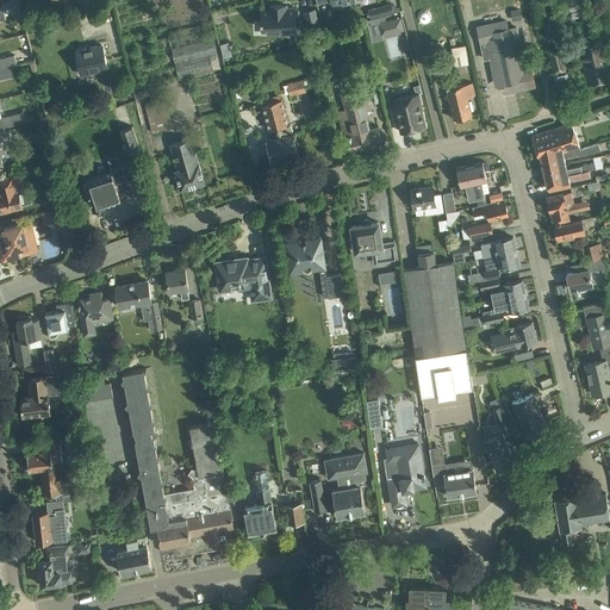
[(585,14),(583,7),(582,0),(567,0),(571,11),(572,18),(585,14)]
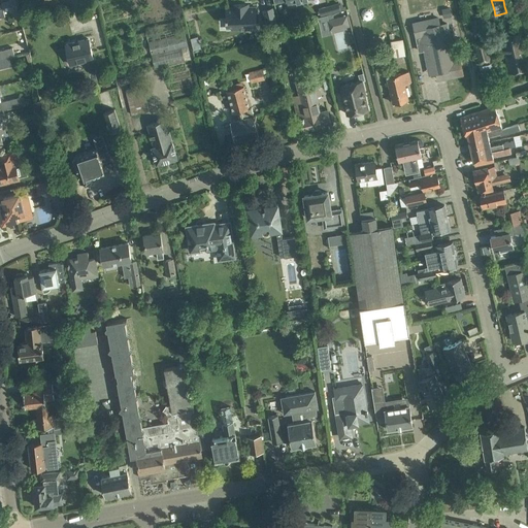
[(338,3),(328,6),(329,8),(330,13),(340,10),(338,5),(338,3)]
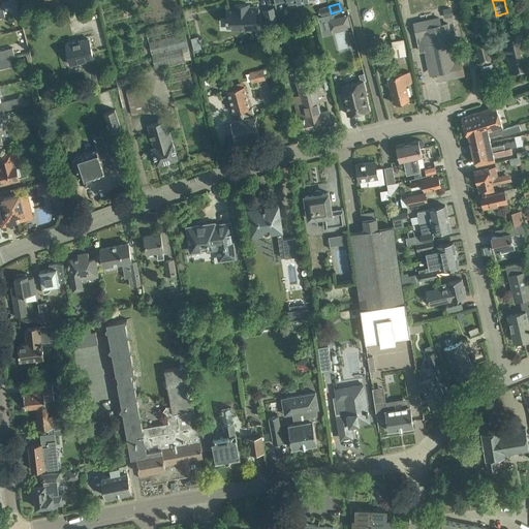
[(227,17),(226,17),(226,19),(229,19),(229,25),(241,25),(241,29),(256,28),(255,6),(248,7),(248,4),(234,5),(235,7),(226,7),(227,17)]
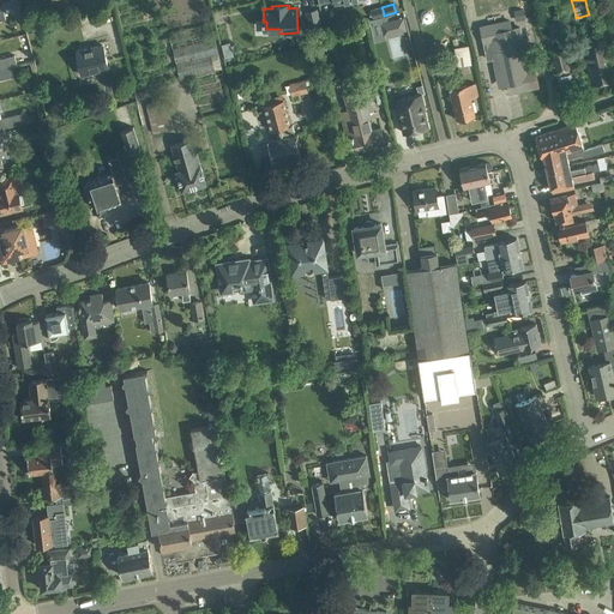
[(317,8),(306,11),(311,31),(321,29),(317,8)]
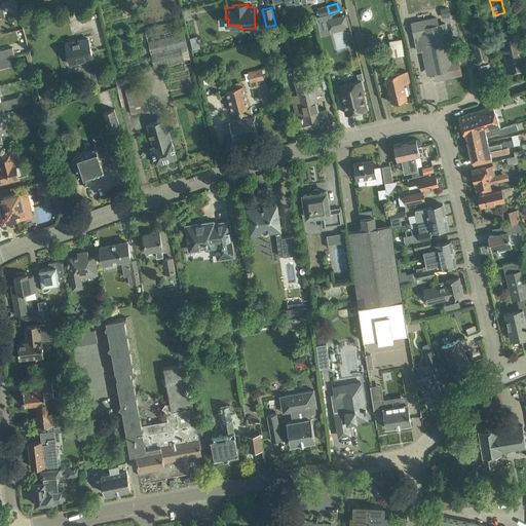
[(448,7),(440,9),(442,17),(450,16),(448,7)]
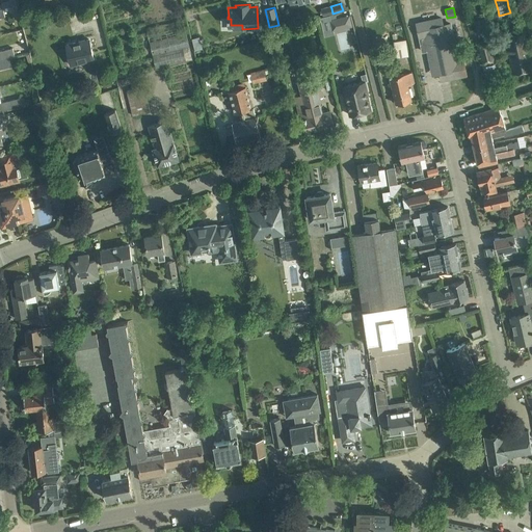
[(373,21),(374,20),(376,18),(376,16),(376,12),(374,11),(372,9),(370,9),(368,9),(366,11),(365,14),(364,16),(365,18),(366,20),(368,21),(370,22),(373,21)]
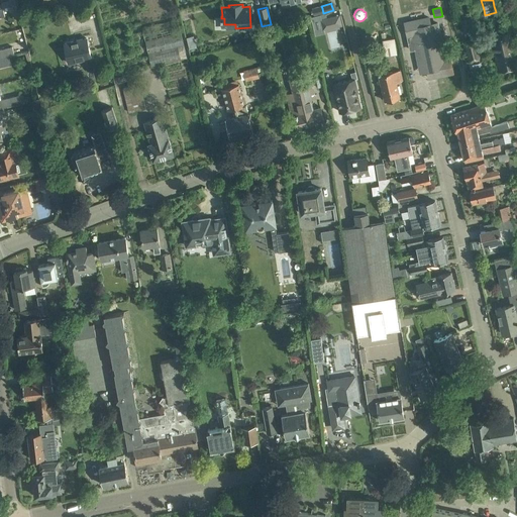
[(320,14),(311,17),(316,34),(324,32),(320,14)]
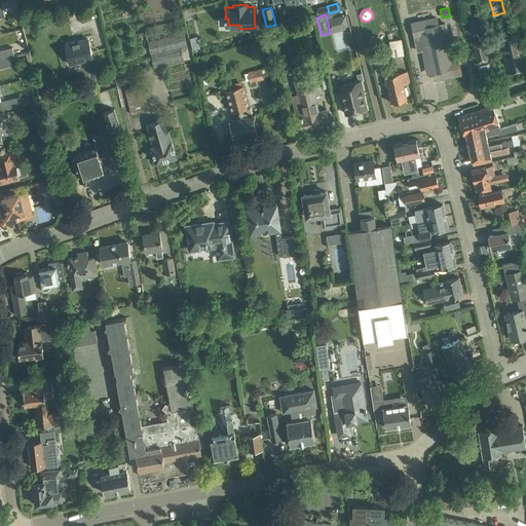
[(348,27),(345,15),(335,17),(338,30),(348,27)]
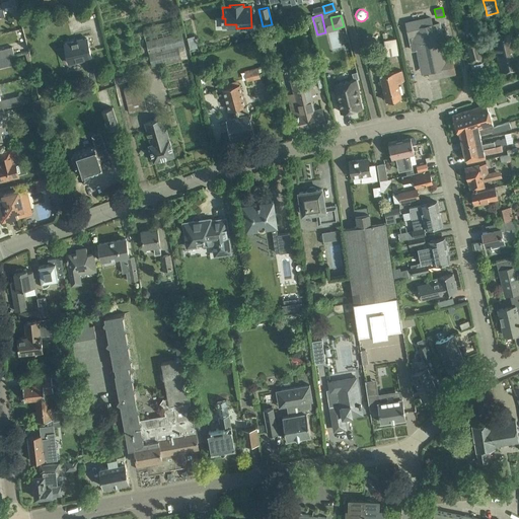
[(430,17),(406,22),(410,36),(413,50),(417,49),(421,66),(428,64),(431,78),(454,73),(451,59),(447,60),(439,23),(432,24),(430,17)]
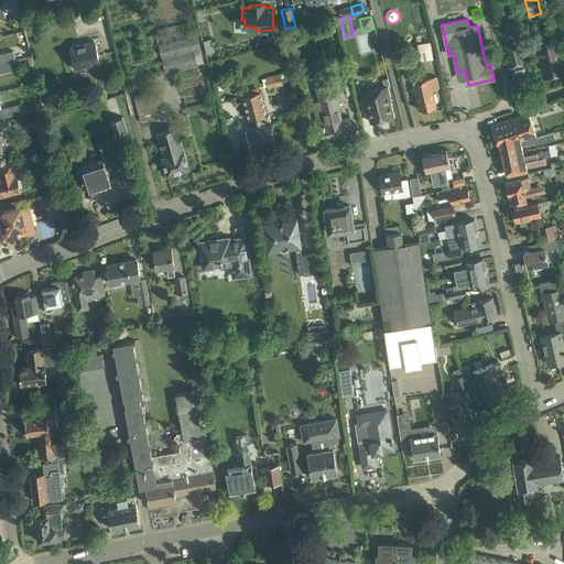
[(506,35),(513,33),(511,19),(503,21),(506,35)]
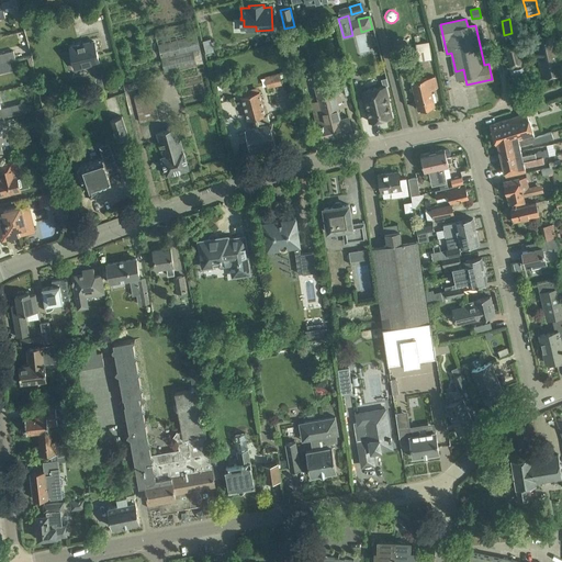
[(203,62),(193,21),(155,31),(165,71),(203,62)]
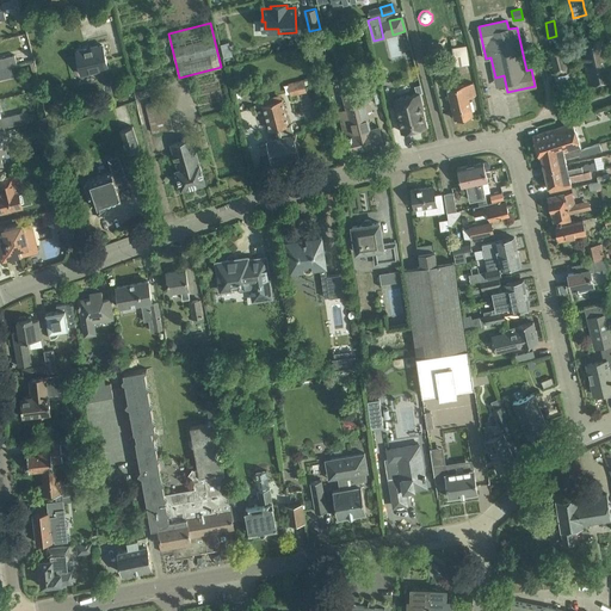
[(356,28),(355,30),(356,34),(359,36),(363,35),(364,31),(363,28),(359,26),(356,28)]
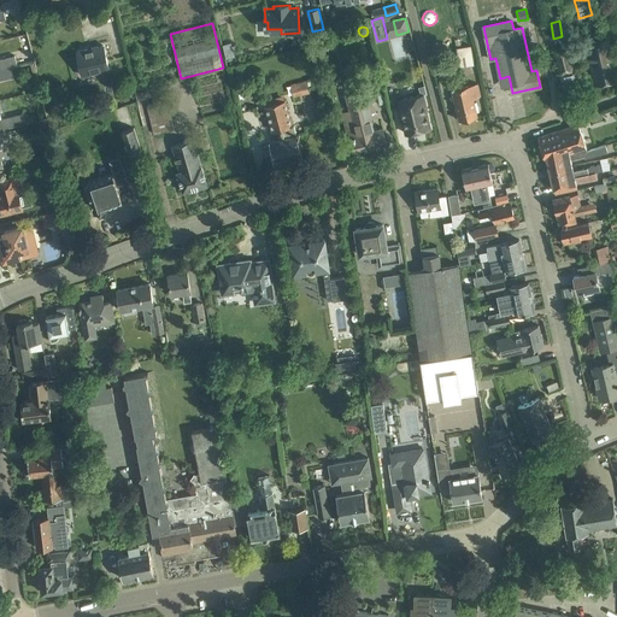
[(407,36),(389,39),(393,59),(411,56),(407,36)]
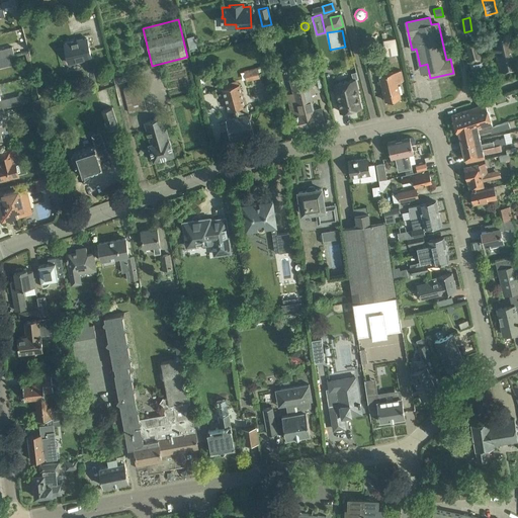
[(517,66),(517,59),(517,56),(514,42),(517,41),(515,31),(492,37),(500,71),(517,66)]
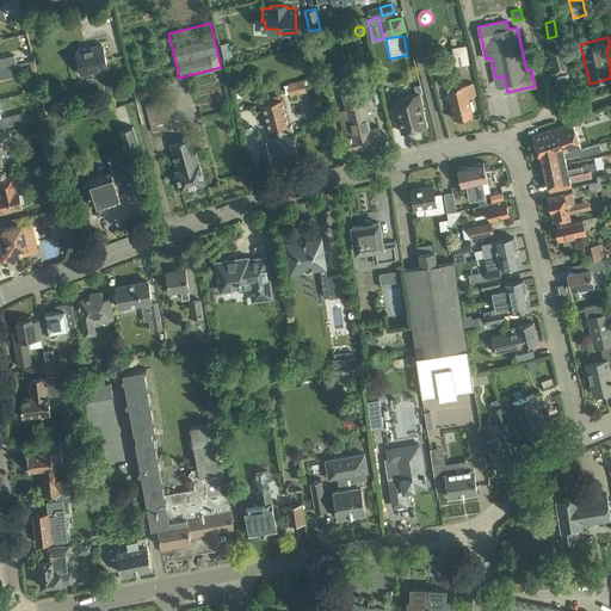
[(103,45),(76,51),(81,74),(107,68),(103,45)]
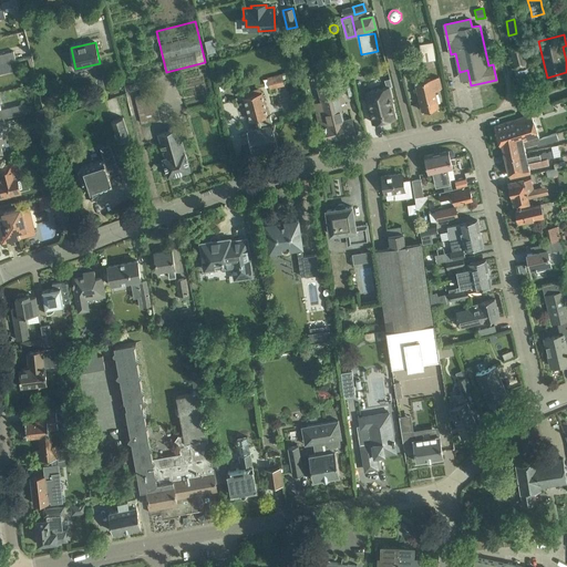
[(435,59),(432,43),(432,42),(419,44),(422,62),(421,62),(422,69),(433,66),(432,60),(435,59)]
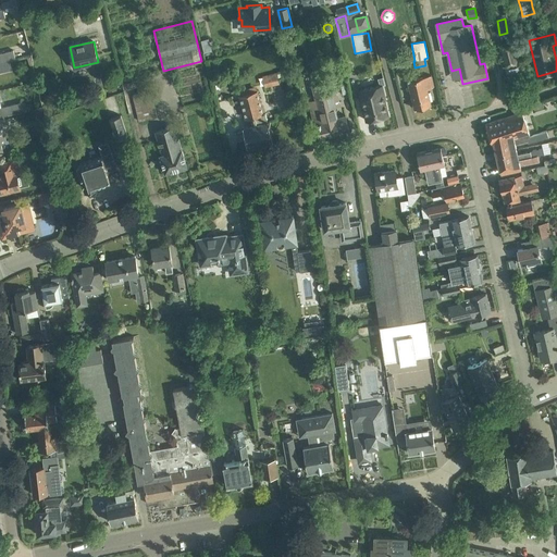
[(506,72),(520,69),(514,41),(499,45),(506,72)]
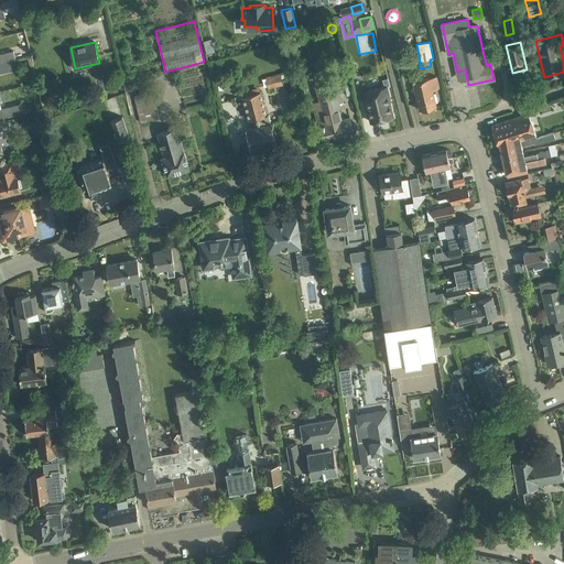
[(293,46),(295,56),(303,55),(301,45),(293,46)]
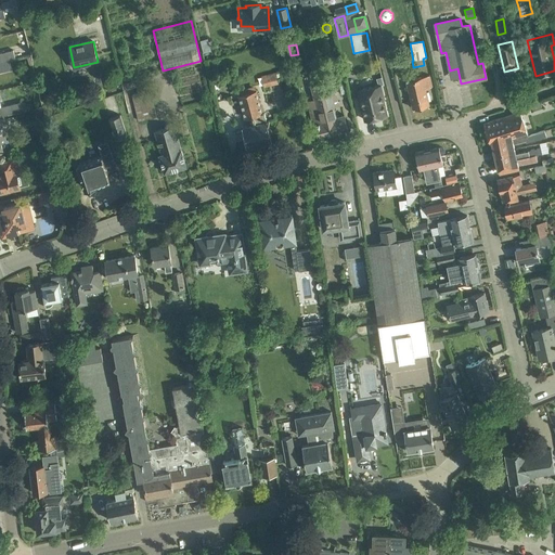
[(0,53),(0,62),(10,61),(15,59),(13,50),(0,53)]
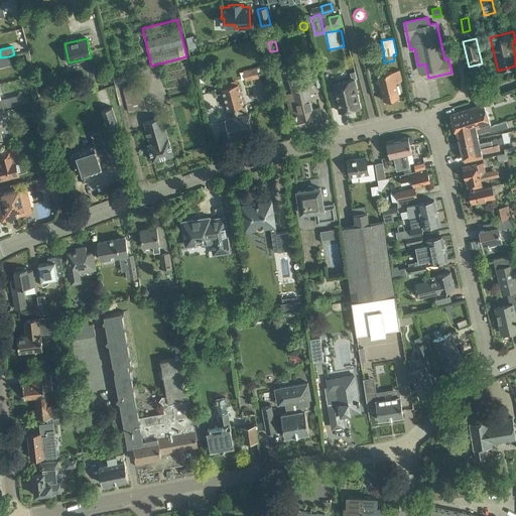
[(9,56),(0,57),(0,67),(11,65),(9,56)]
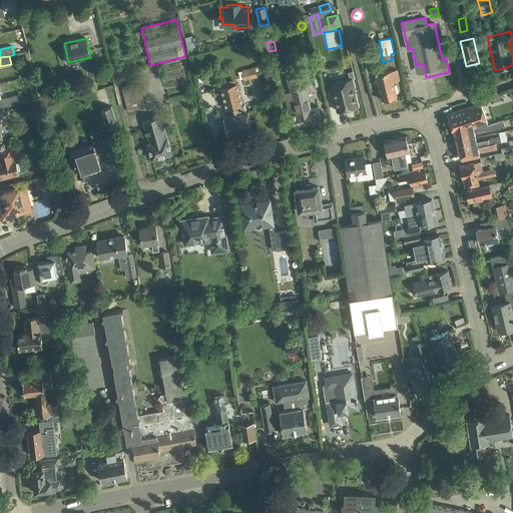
[(254,67),(241,70),(243,80),(258,77),(254,67)]
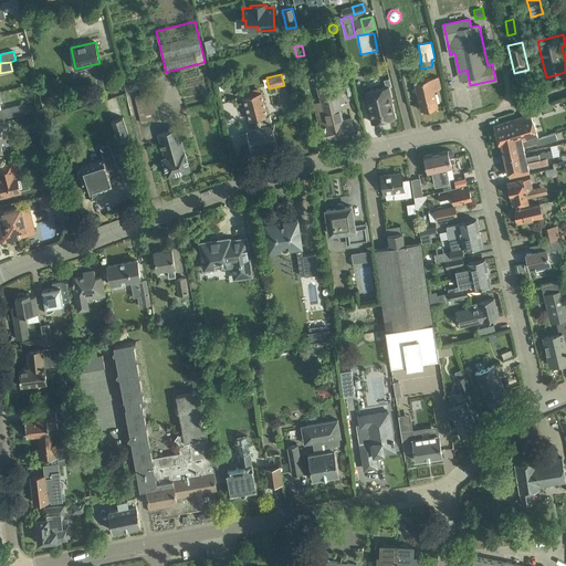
[(416,83),(419,101),(422,111),(437,107),(433,90),(440,88),(438,77),(416,83)]
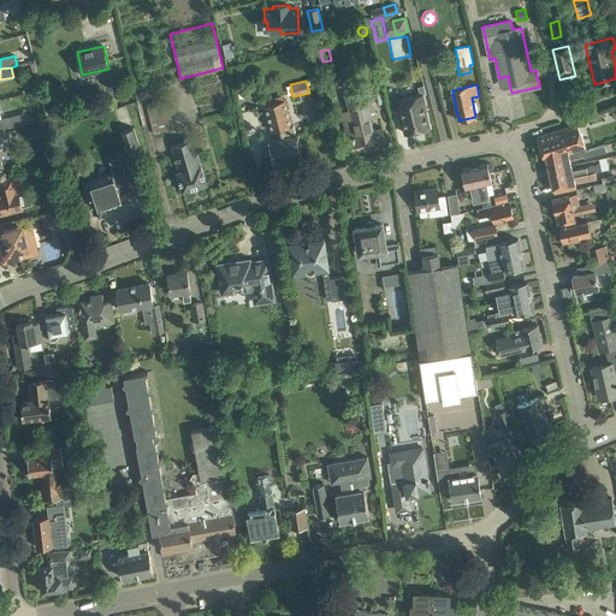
[(117,89),(120,101),(129,99),(125,87),(117,89)]
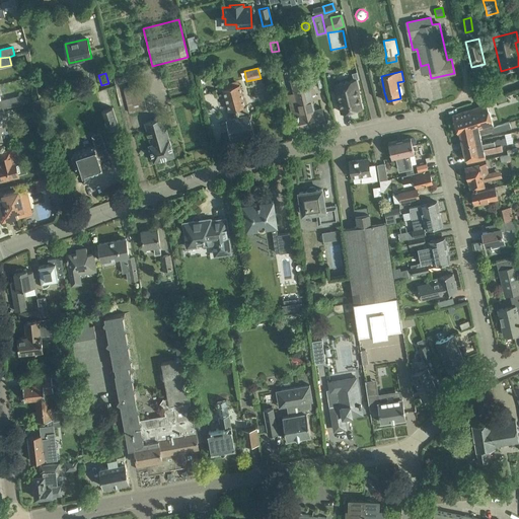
[(325,122),(322,112),(321,107),(314,109),(311,99),(316,97),(310,73),(291,78),(295,93),(287,95),(292,112),(298,110),(299,116),(295,117),(298,129),(325,122)]
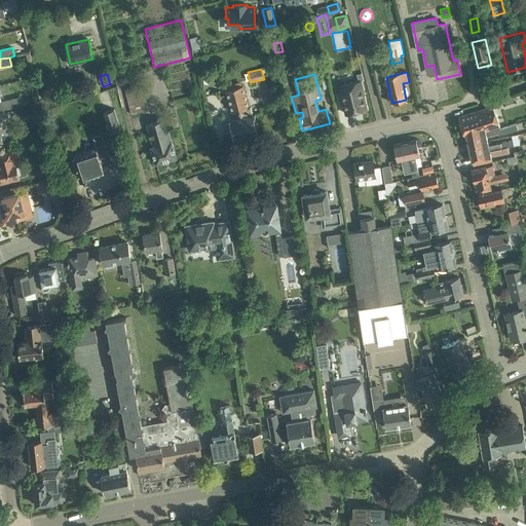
[(361,80),(339,85),(342,96),(342,99),(346,114),(353,112),(358,111),(366,109),(363,94),(364,94),(361,80)]
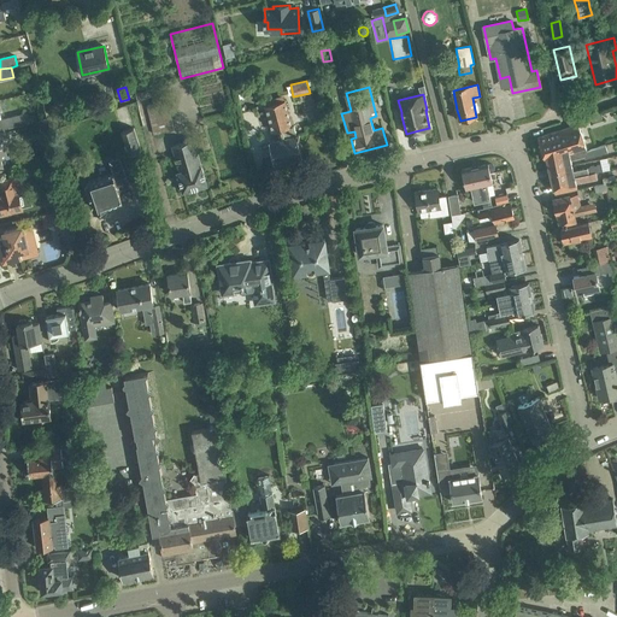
[(165,100),(145,106),(153,134),(174,128),(165,100)]
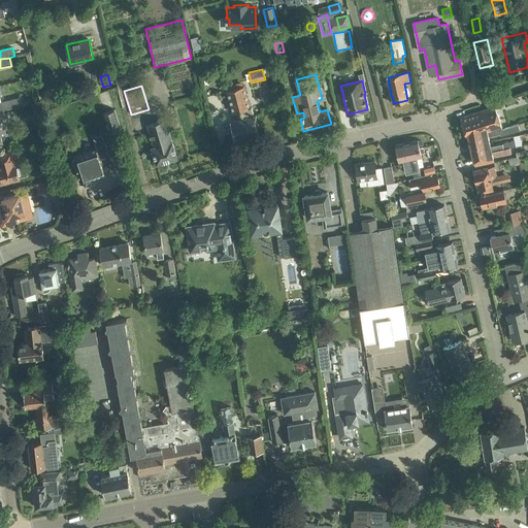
[(259,135),(256,125),(252,106),(251,107),(244,86),(227,91),(233,112),(234,112),(236,119),(231,120),(236,140),(259,135)]
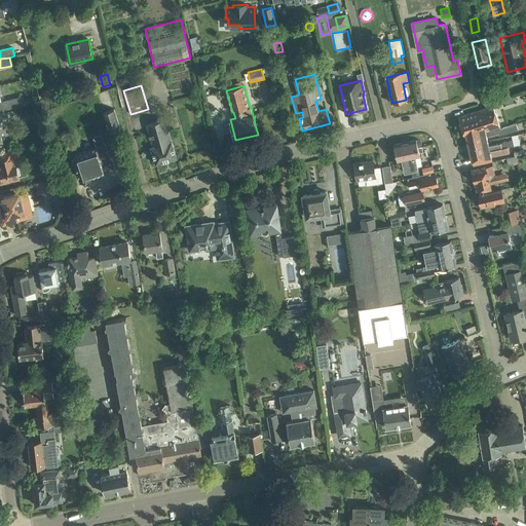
[(0,102),(2,110),(22,105),(20,97),(0,102)]
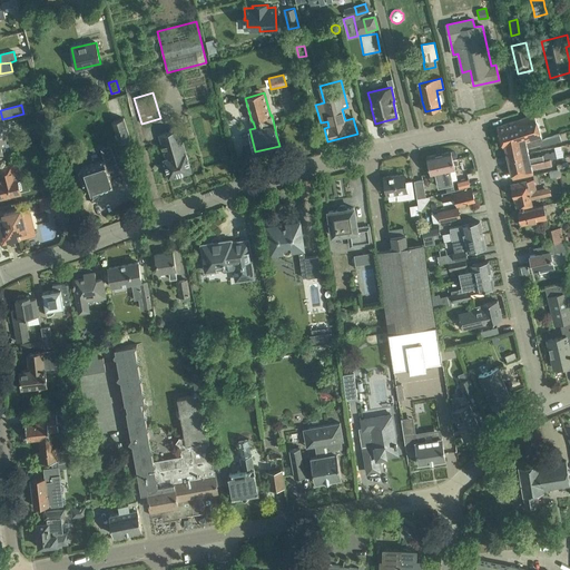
[(539,140),(542,139),(536,116),(542,114),(540,106),(524,111),(527,117),(497,127),(503,148),(505,147),(538,137),(539,140)]
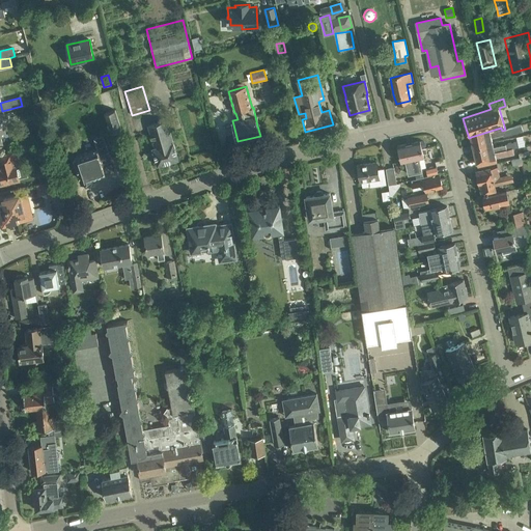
[(42,101),(33,103),(35,112),(44,110),(42,101)]
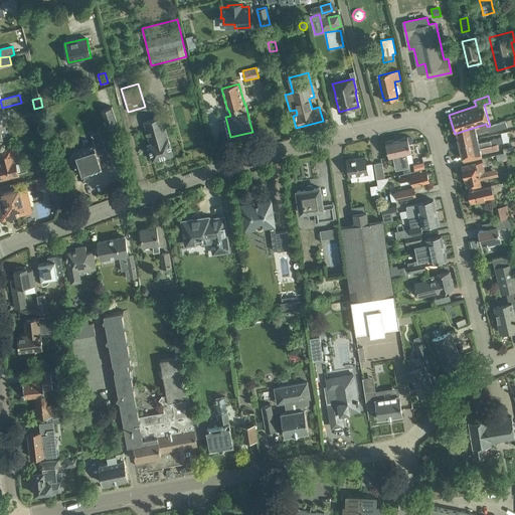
[(101,111),(107,129),(118,125),(112,107),(101,111)]
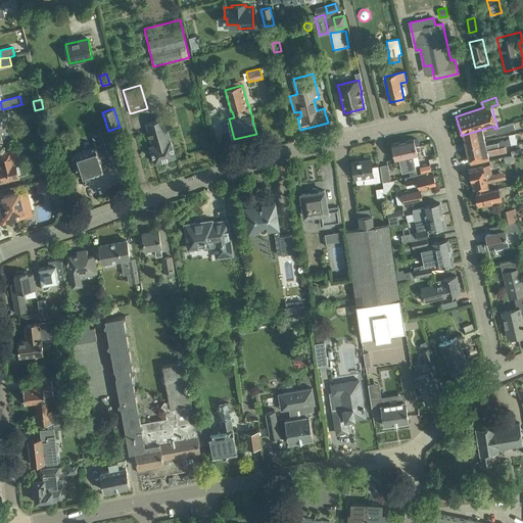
[(178,126),(176,115),(175,115),(146,124),(152,145),(150,146),(154,162),(176,156),(168,129),(178,126)]
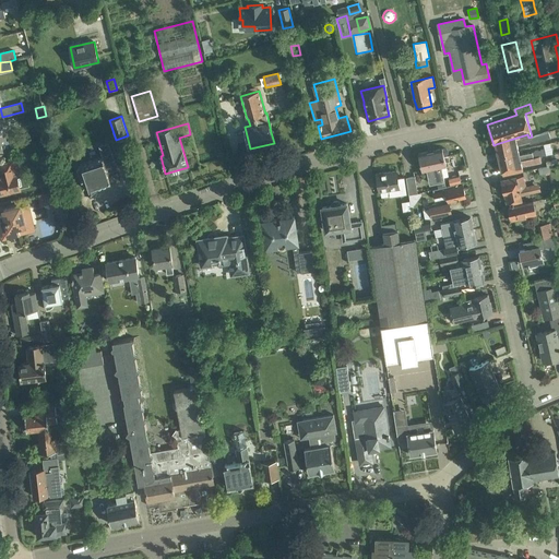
[(549,132),(532,137),(528,138),(527,134),(496,144),(499,156),(519,152),(518,144),(530,142),(530,144),(550,138),(549,132)]
